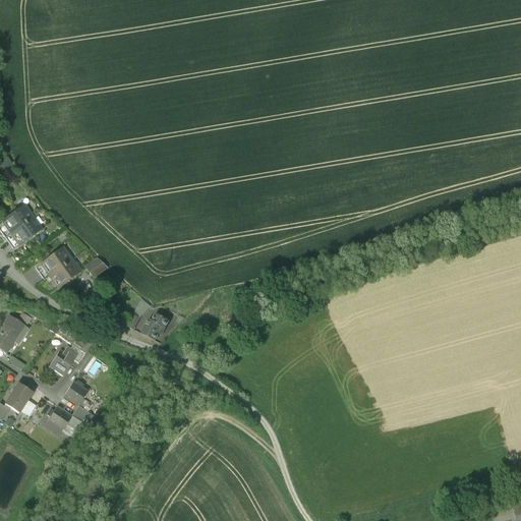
[(23,208),(1,224),(9,235),(32,219),(23,208)]
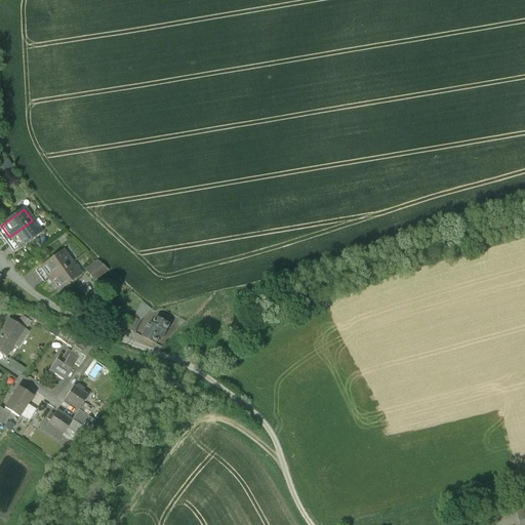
[(32,220),(9,237),(18,248),(40,233),(32,220)]
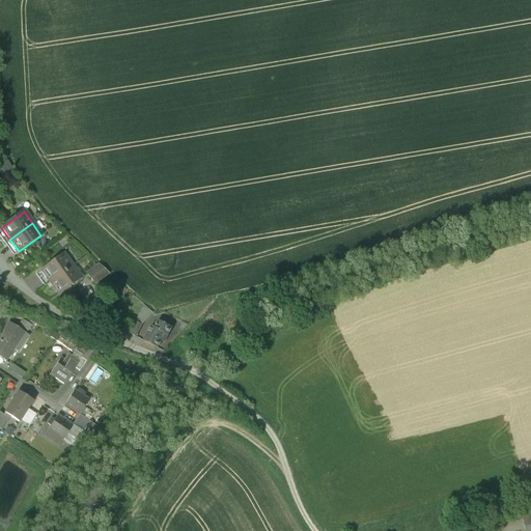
[(9,240),(1,228),(0,228),(0,236),(5,244),(9,240)]
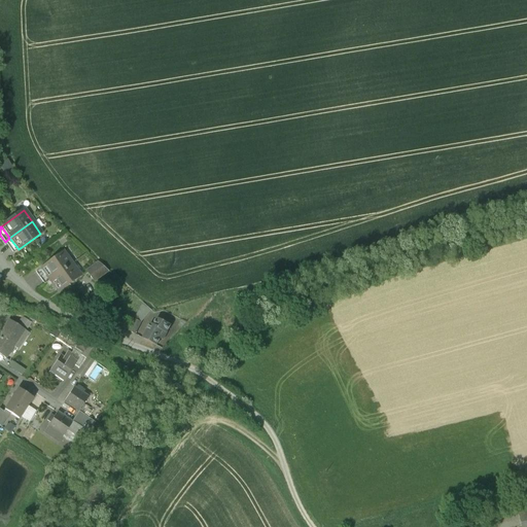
[(9,238),(5,242),(13,253),(19,249),(9,238)]
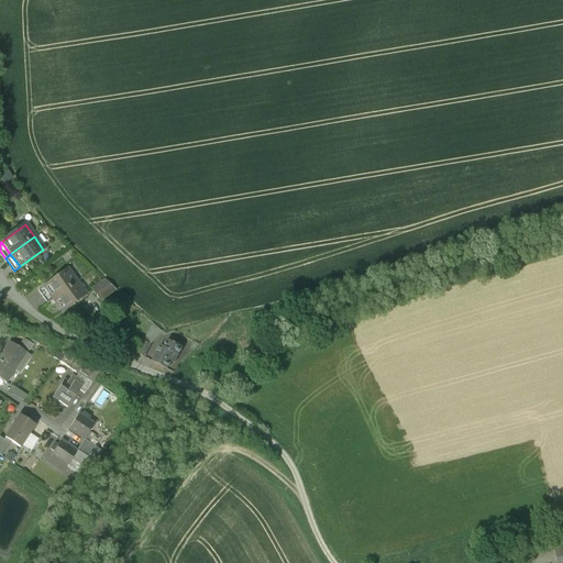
[(68,271),(43,288),(52,300),(77,283),(68,271)]
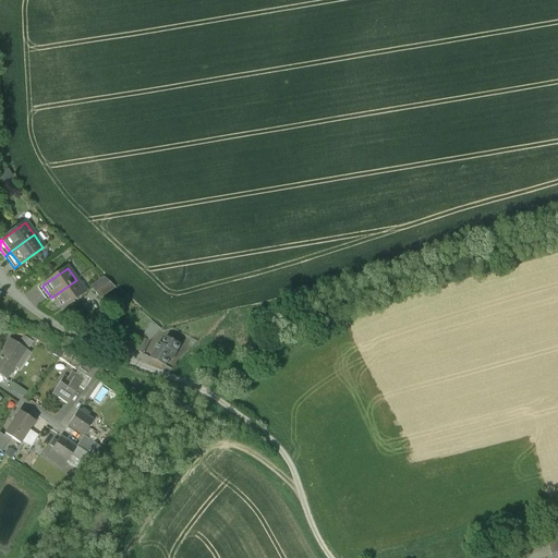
[(104,278),(92,288),(99,298),(113,288),(104,278)]
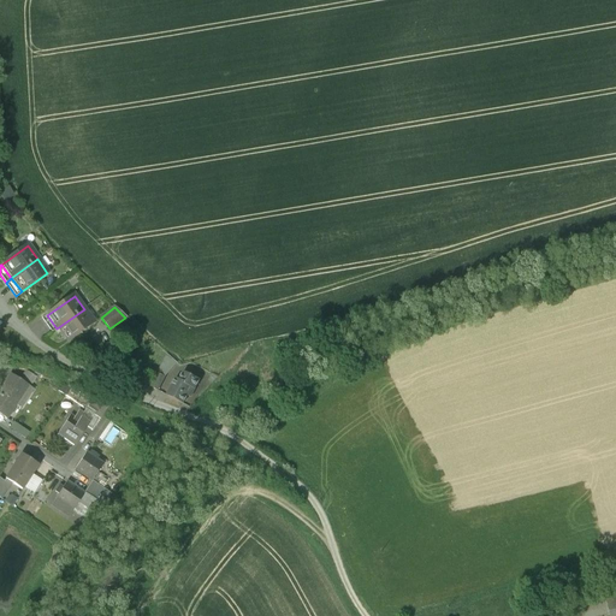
[(84,309),(57,329),(67,342),(94,323),(84,309)]
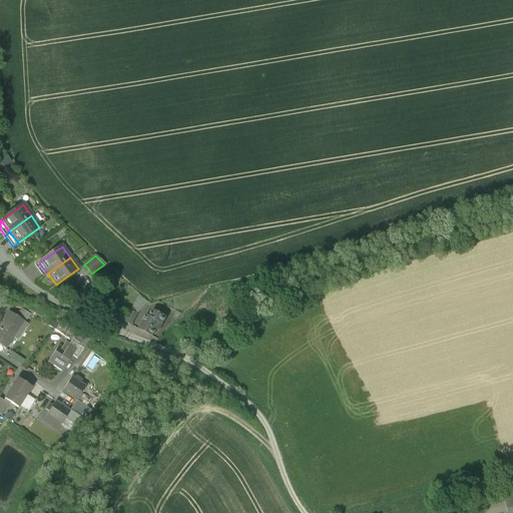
[(47,274),(39,263),(35,266),(43,277),(47,274)]
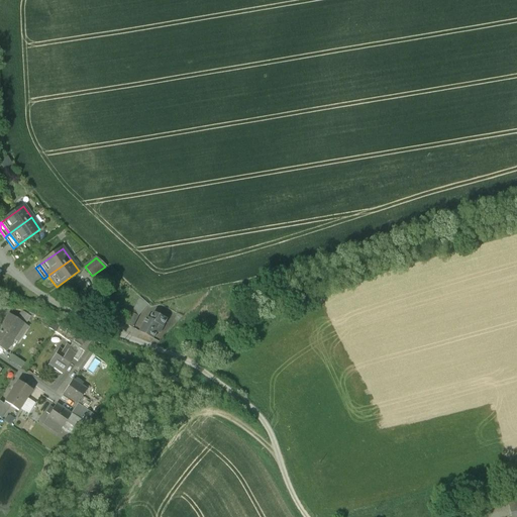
[(25,323),(31,316),(22,309),(17,316),(25,323)]
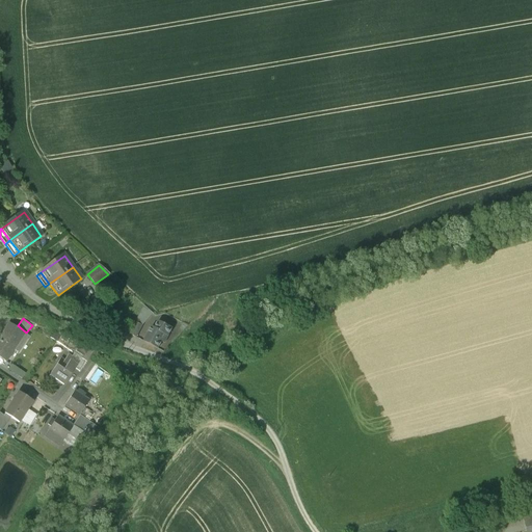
[(155,328),(152,326),(144,342),(158,349),(162,342),(164,343),(173,328),(158,321),(155,328)]
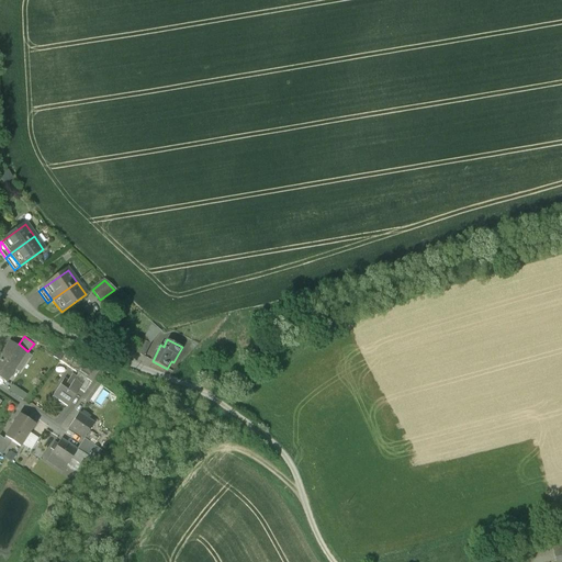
[(144,340),(137,353),(144,357),(150,344),(144,340)]
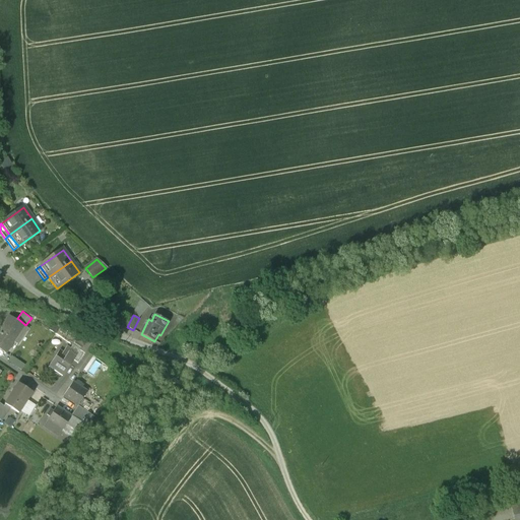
[(9,316),(0,329),(0,348),(6,352),(23,325),(9,316)]
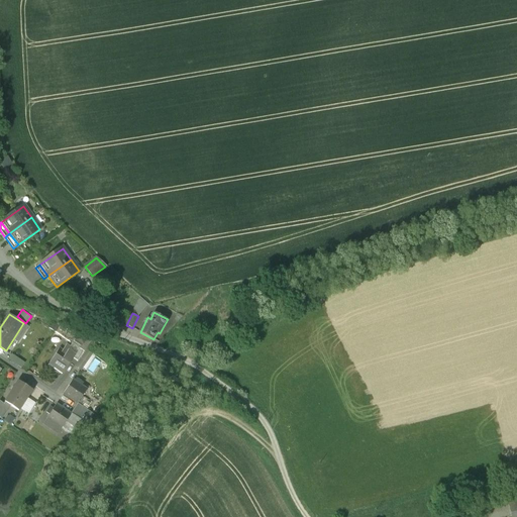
[(63,350),(60,348),(47,365),(62,375),(73,358),(80,348),(73,344),(70,347),(67,345),(63,350)]
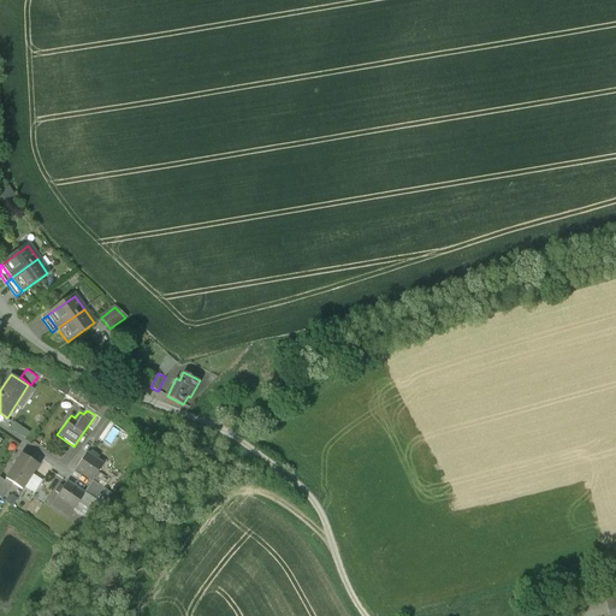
[(95,415),(87,427),(93,431),(100,420),(95,415)]
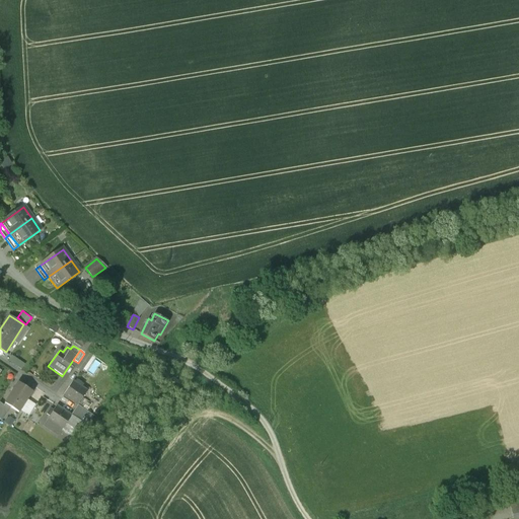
[(11,355),(8,360),(21,369),(25,364),(11,355)]
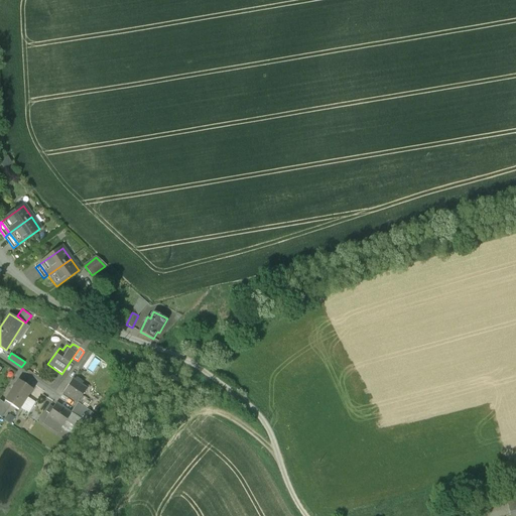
[(19,381),(6,401),(19,409),(31,389),(19,381)]
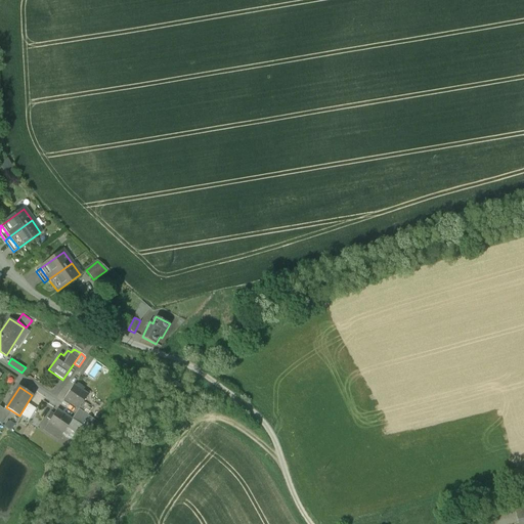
[(83,401),(70,392),(64,399),(78,408),(83,401)]
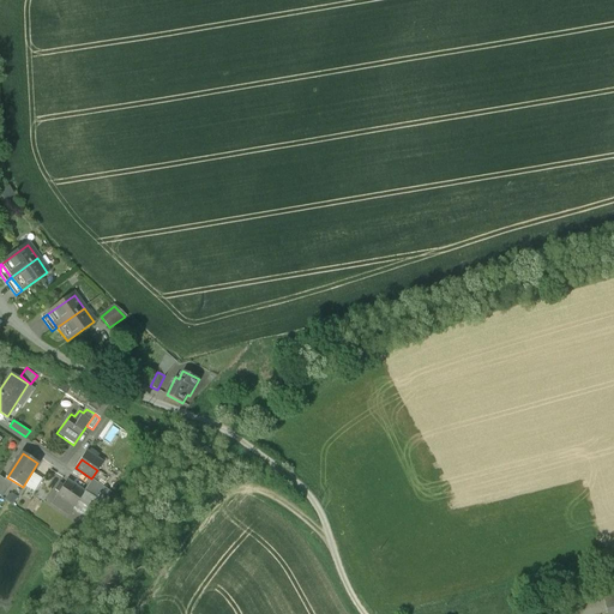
[(84,491),(67,480),(56,498),(73,509),(84,491)]
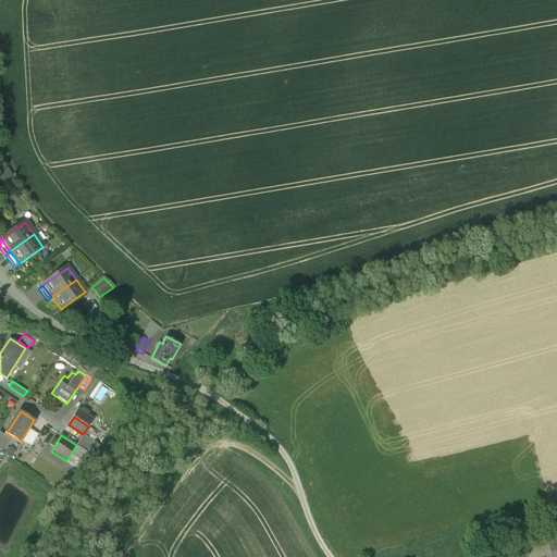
[(16,450),(11,446),(8,452),(13,455),(16,450)]
